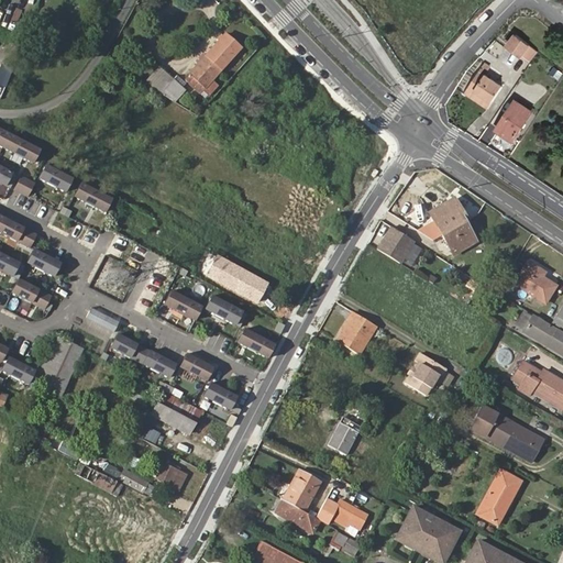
[(520,56),(528,45),(515,35),(507,46),(520,56)]
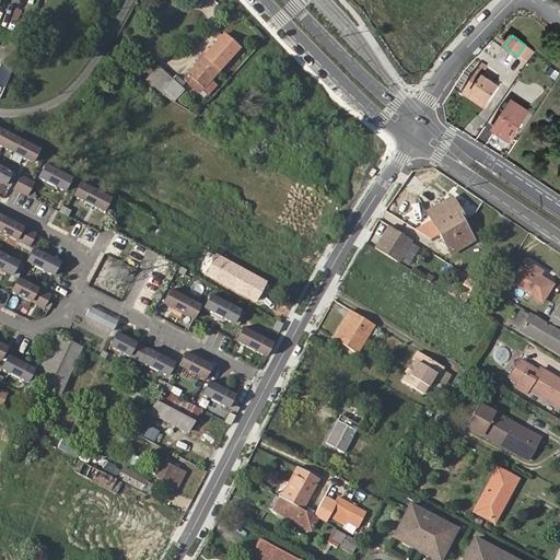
[(198,63),(214,79),(240,48),(224,36),(198,63)]
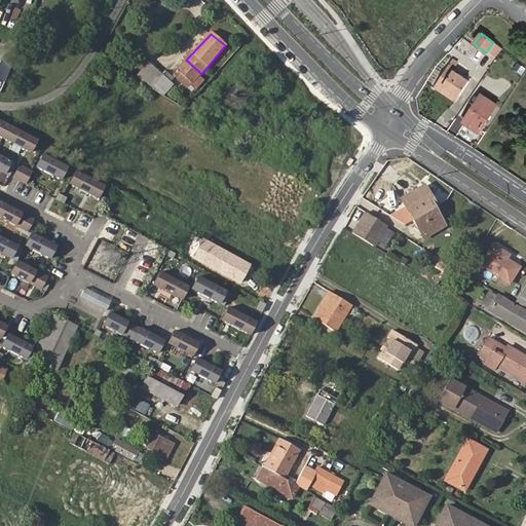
[(519,76),(525,69),(516,62),(511,69),(519,76)]
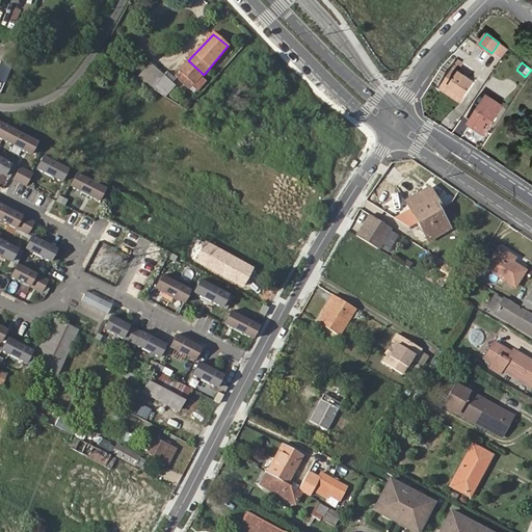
[(446,83),(464,96),(467,97),(476,81),(455,69),(446,83)]
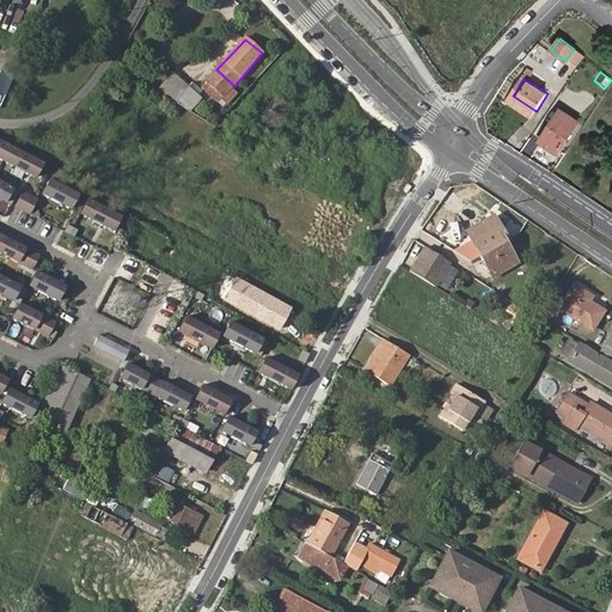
[(201,98),(188,89),(178,101),(190,111),(201,98)]
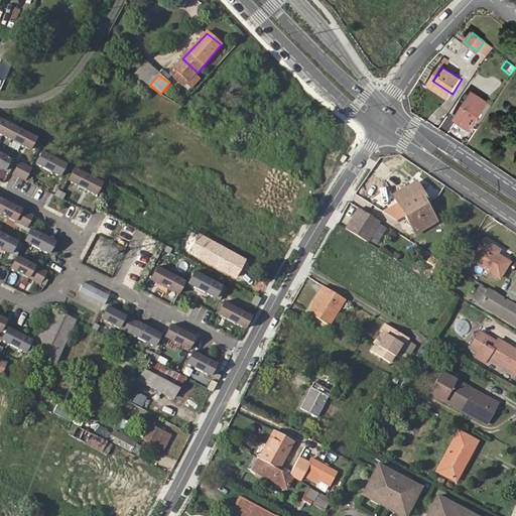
[(453,94),(450,93),(432,81),(428,88),(448,101),(453,94)]
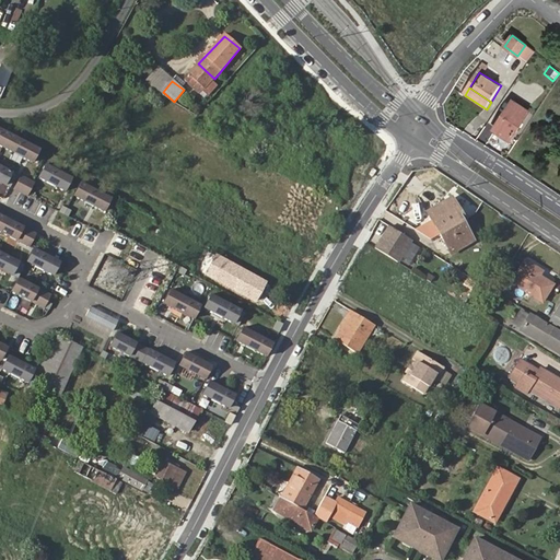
[(533,111),(516,101),(497,131),(512,141),(533,111)]
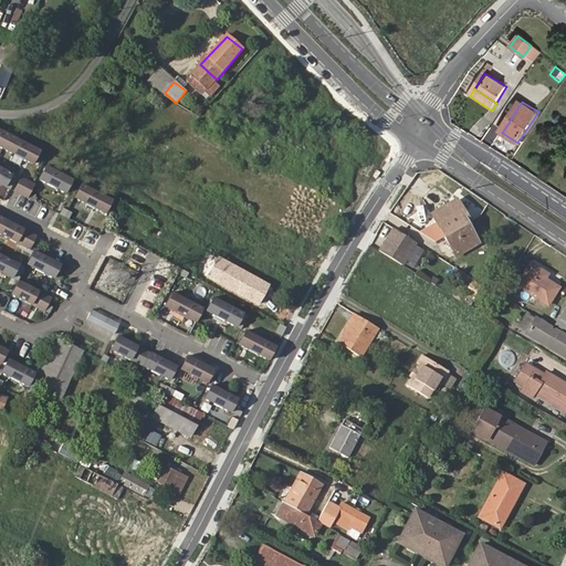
[(0,148),(3,150),(13,133),(0,125),(0,148)]
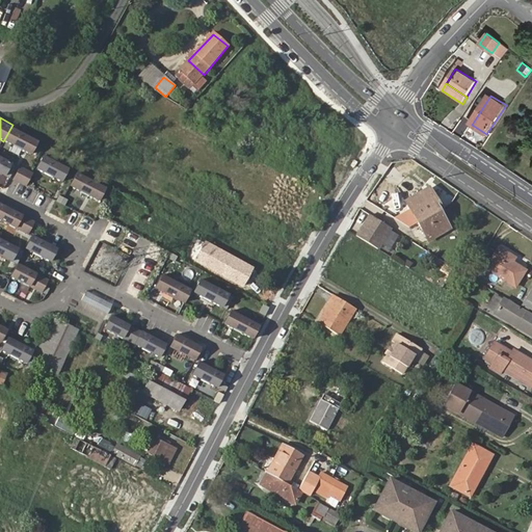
[(40,138),(12,125),(3,141),(30,156),(40,138)]
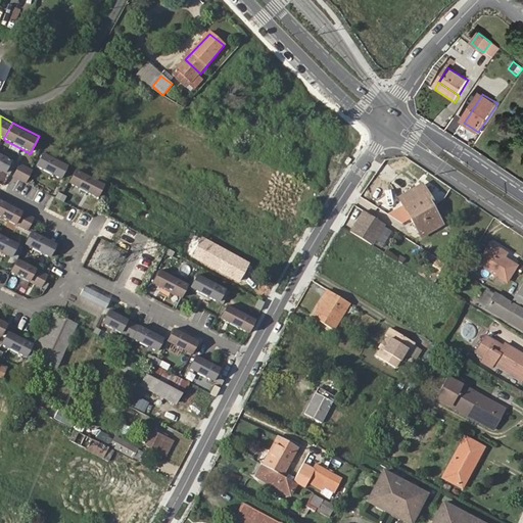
[(40,152),(33,164),(61,179),(67,168),(40,152)]
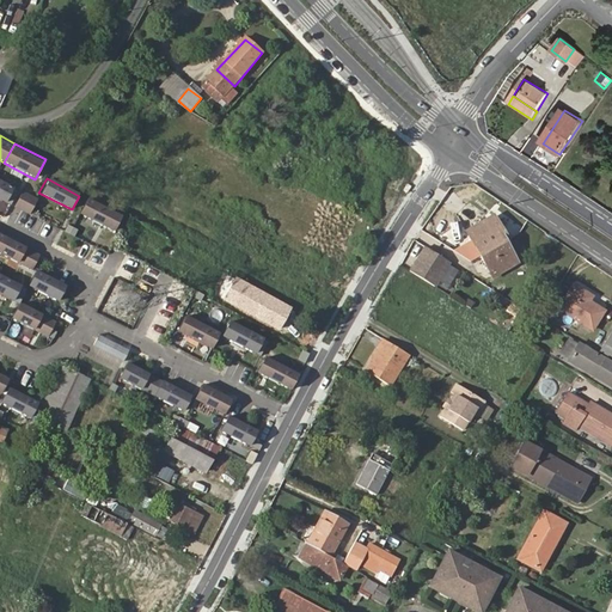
[(0,181),(0,199),(12,206),(19,191),(0,181)]
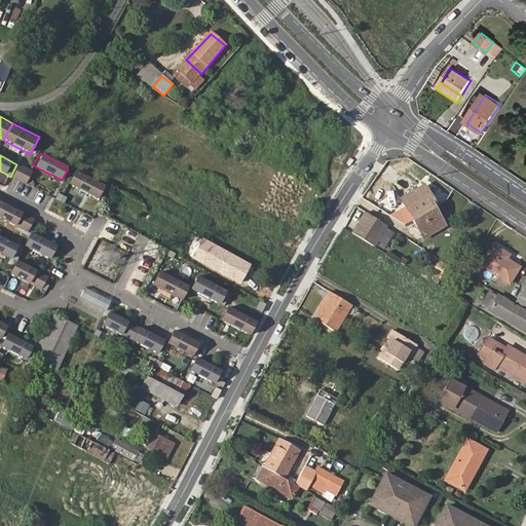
[(22,164),(14,177),(28,184),(34,172),(22,164)]
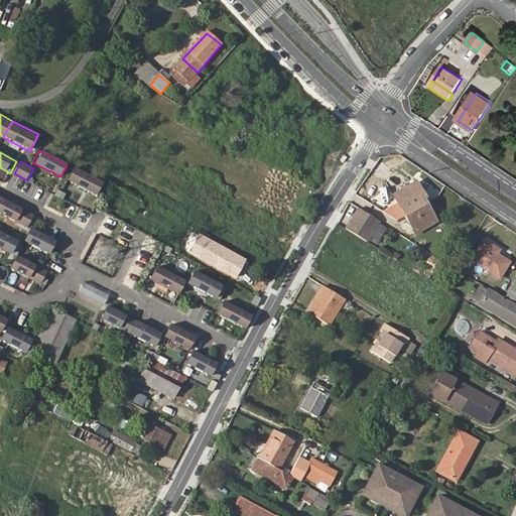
[(76,169),(69,180),(97,196),(103,184),(76,169)]
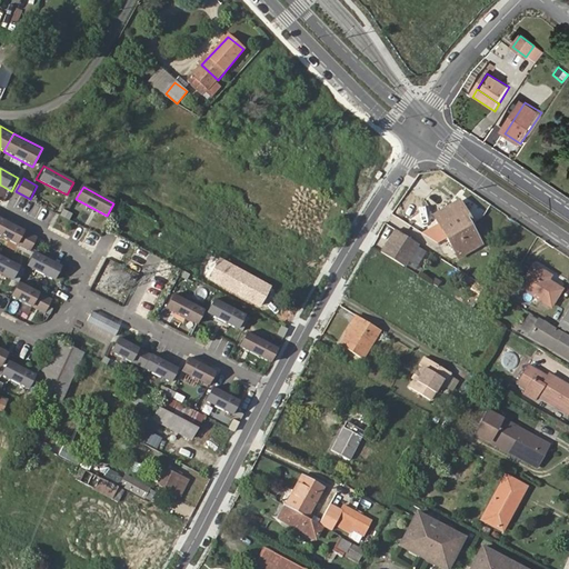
[(46,211),(51,197),(45,195),(39,208),(46,211)]
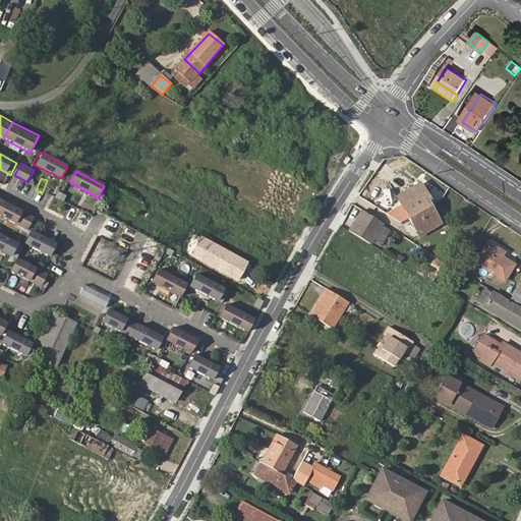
[(51,196),(58,182),(52,180),(45,193),(51,196)]
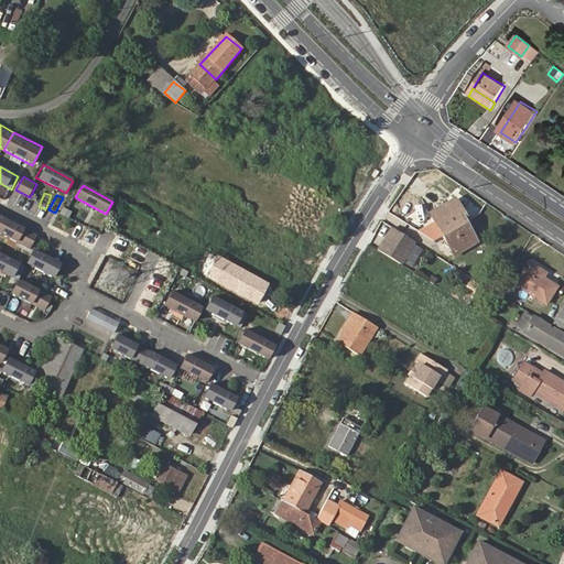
[(458,215),(464,212),(456,199),(430,215),(455,257),(479,242),(468,227),(467,227),(458,215)]
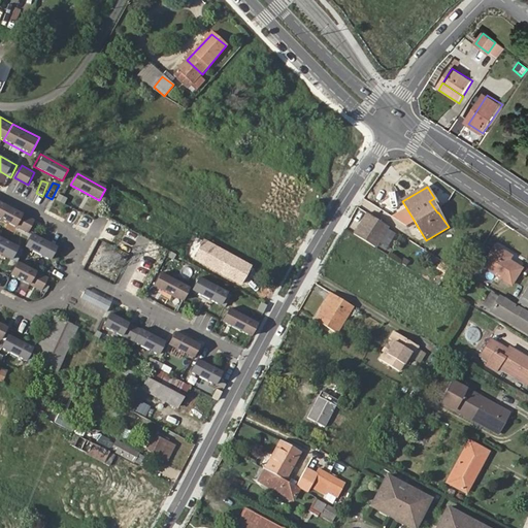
[(69,198),(61,194),(58,200),(66,204),(69,198)]
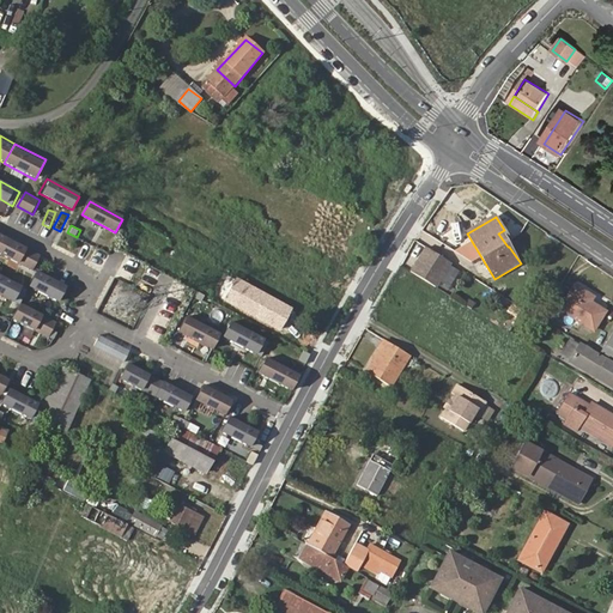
[(513,244),(504,230),(498,234),(508,247),(509,247),(513,244)]
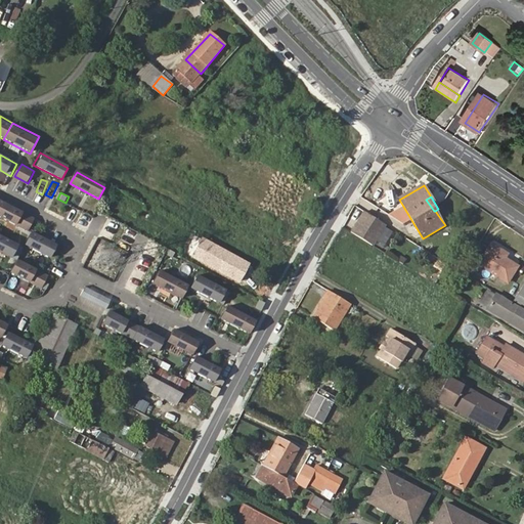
[(5,203),(0,212),(0,215),(29,230),(36,219),(5,203)]
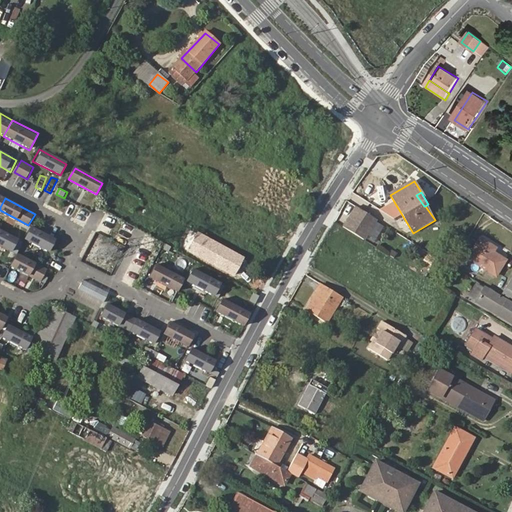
[(358,209),(345,229),(366,241),(379,222),(358,209)]
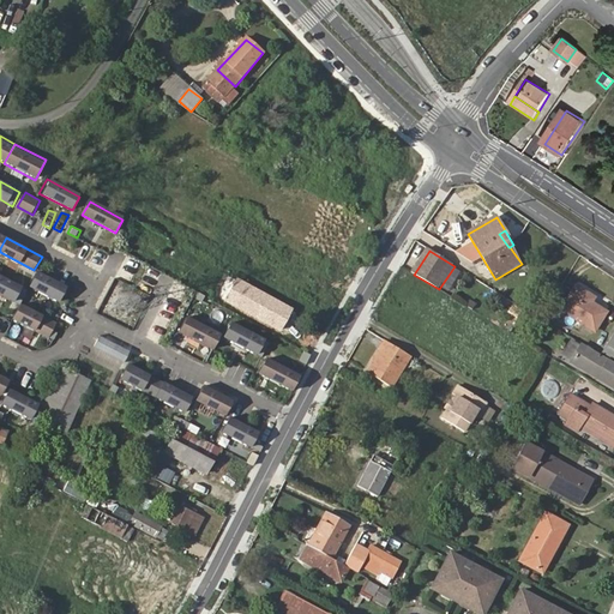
[(38,272),(31,287),(60,302),(67,288),(38,272)]
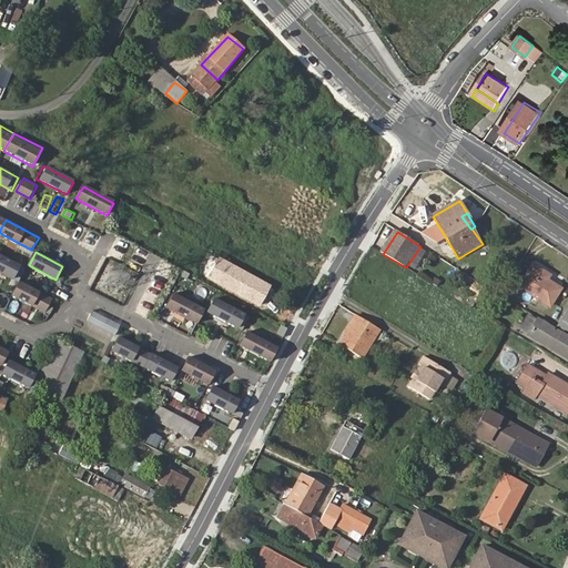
[(27,270),(0,255),(0,272),(19,283),(20,282),(27,270)]
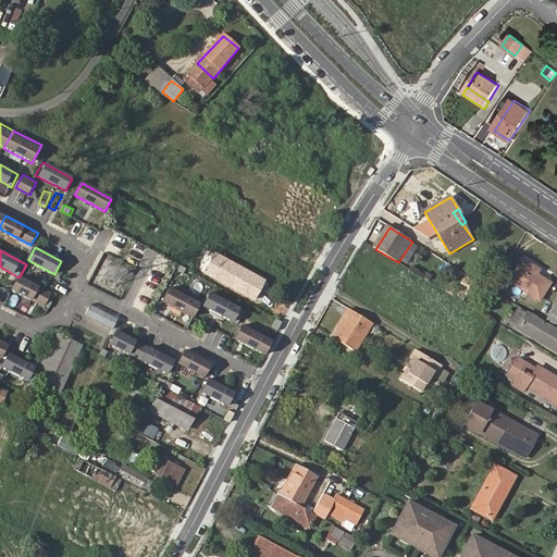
[(221,274),(218,281),(256,301),(265,283),(208,251),(205,257),(214,262),(211,269),(221,274)]
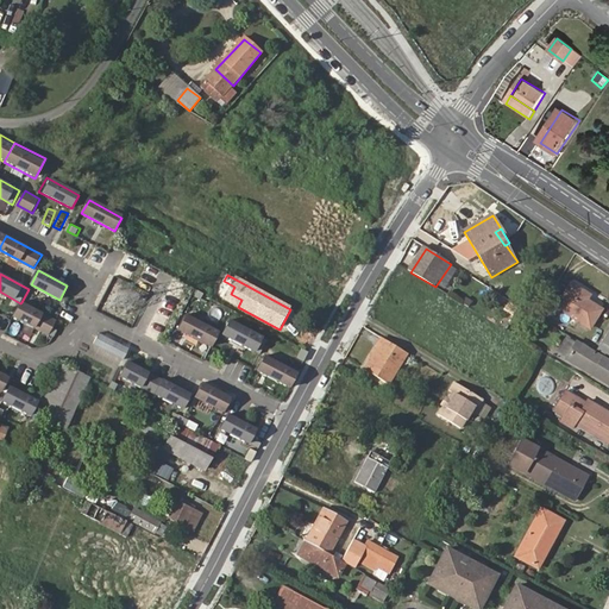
[(592,330),(604,311),(589,301),(592,295),(573,284),(559,308),(592,330)]
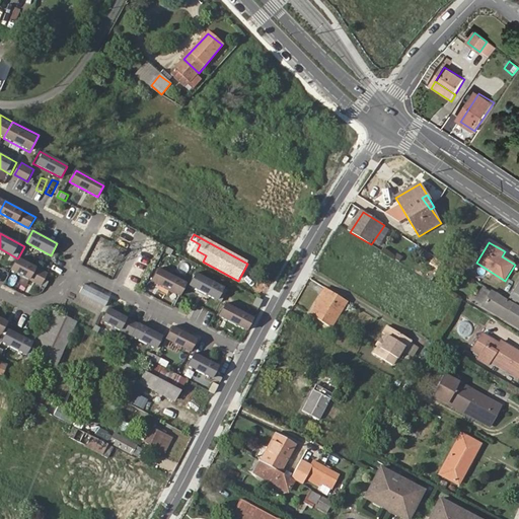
[(18,257),(17,258),(11,270),(47,288),(50,282),(46,280),(49,274),(18,257)]
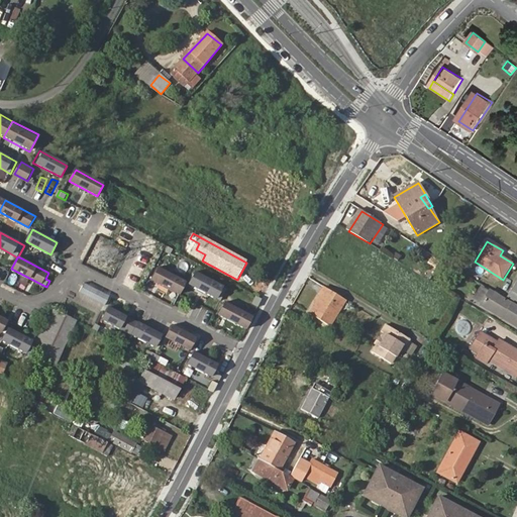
[(159,269),(152,281),(181,296),(187,285),(159,269)]
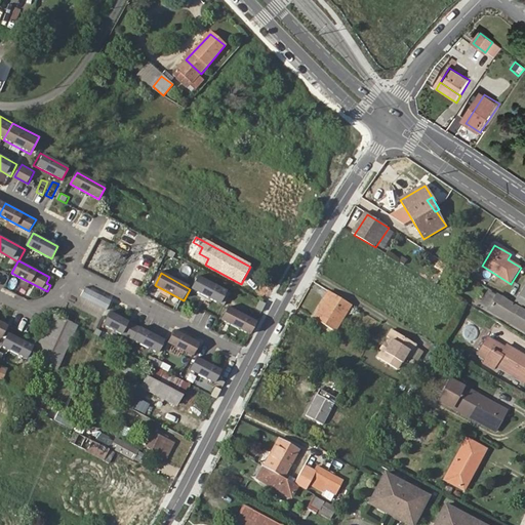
[(197,277),(191,288),(219,304),(226,292),(197,277)]
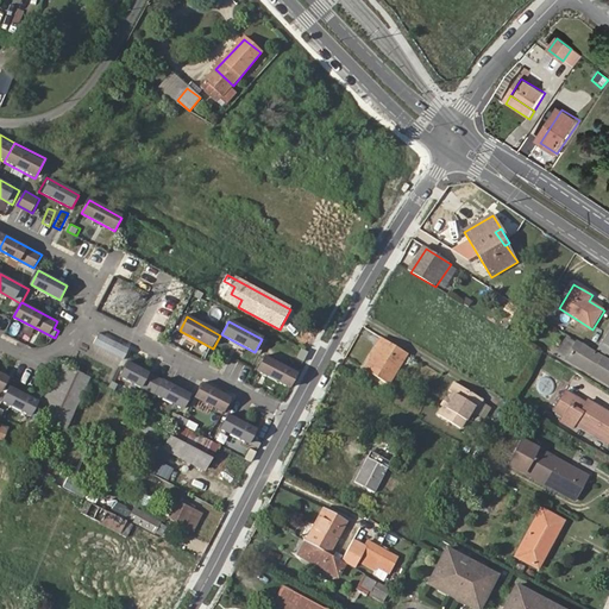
[(100,334),(94,345),(125,360),(130,350),(100,334)]
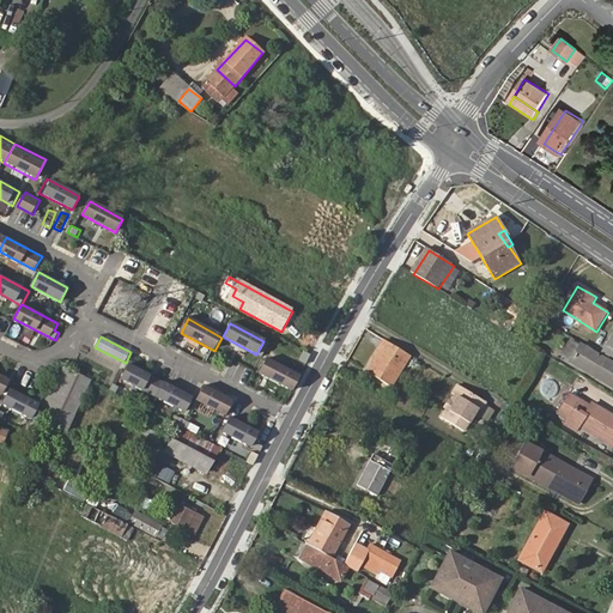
[(309,339),(303,347),(317,354),(322,346),(309,339)]
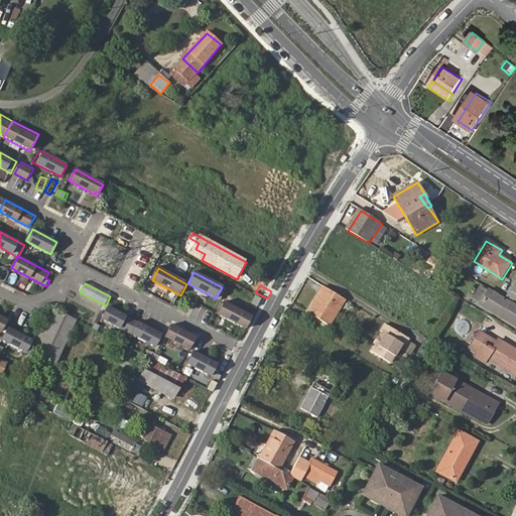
[(328,324),(342,297),(323,285),(317,293),(306,312),(328,324)]
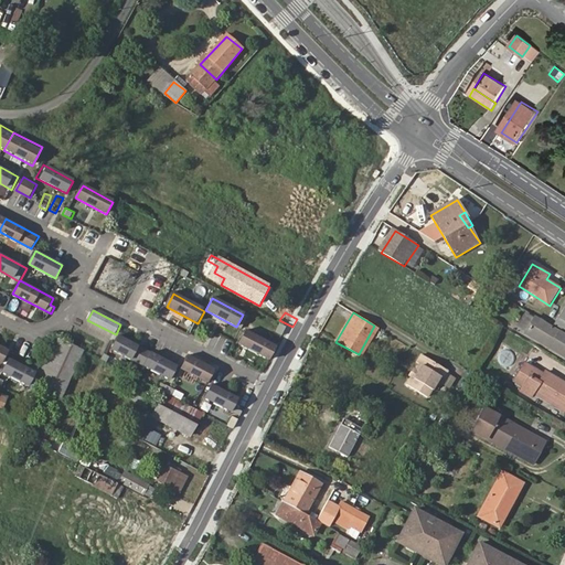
[(564,334),(536,318),(526,336),(564,356),(564,334)]
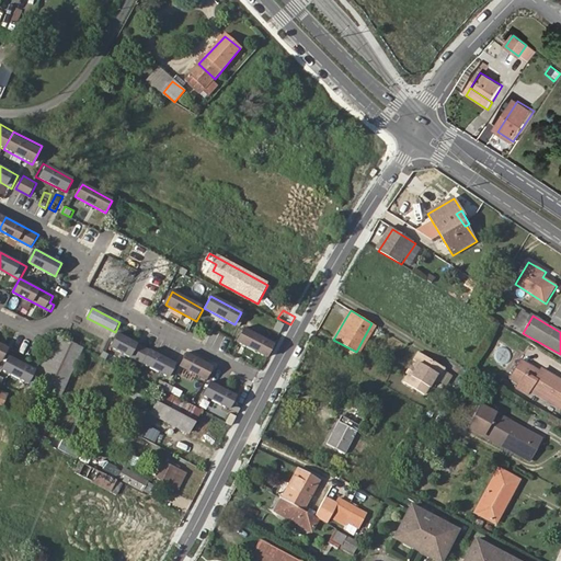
[(287,327),(282,323),(277,332),(283,334),(287,327)]
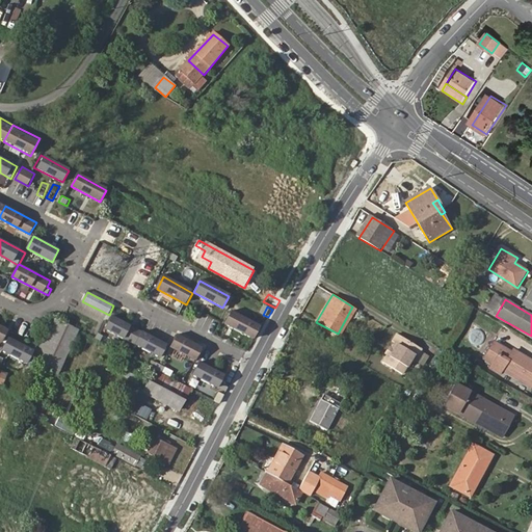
[(232,314),(225,325),(255,341),(261,329),(232,314)]
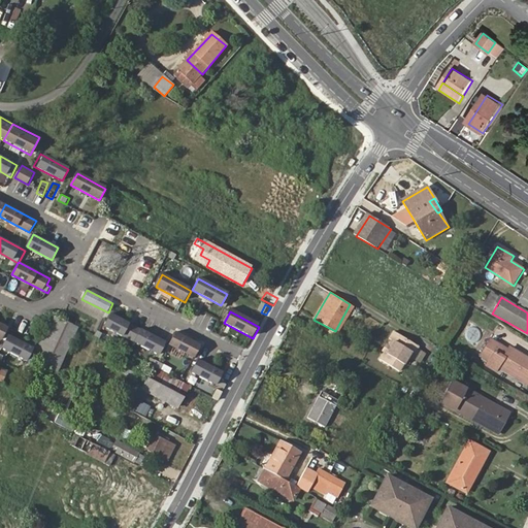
[(141,331),(110,315),(104,326),(135,342),(141,331)]
